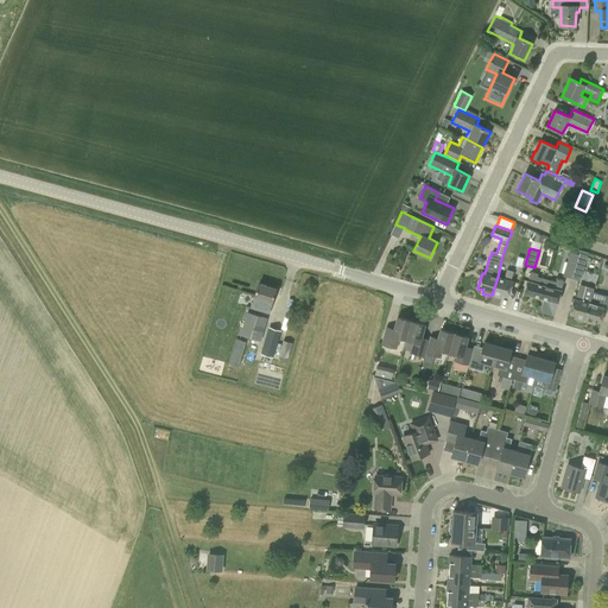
[(580,282),(587,258),(588,253),(580,251),(578,255),(571,279),(580,282)]
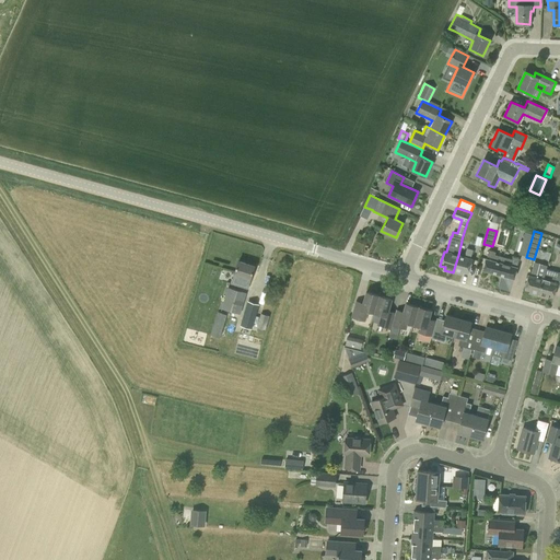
[(526,257),(533,235),(525,233),(518,254),(526,257)]
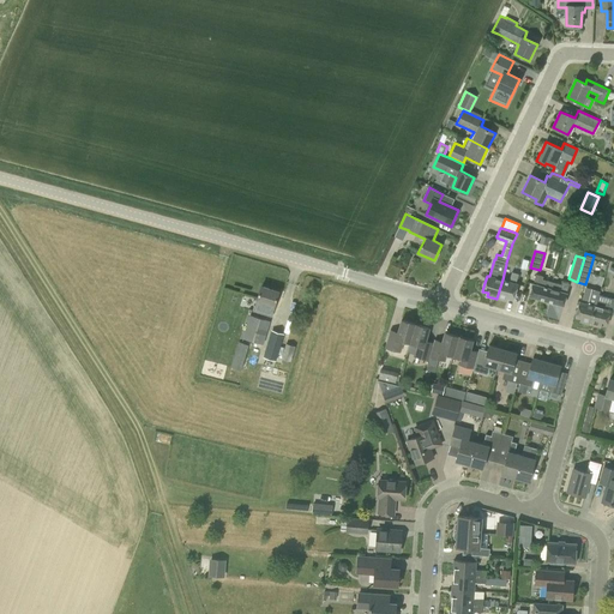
[(511,272),(509,282),(503,280),(497,299),(507,302),(509,299),(515,300),(518,284),(516,284),(518,275),(511,272)]
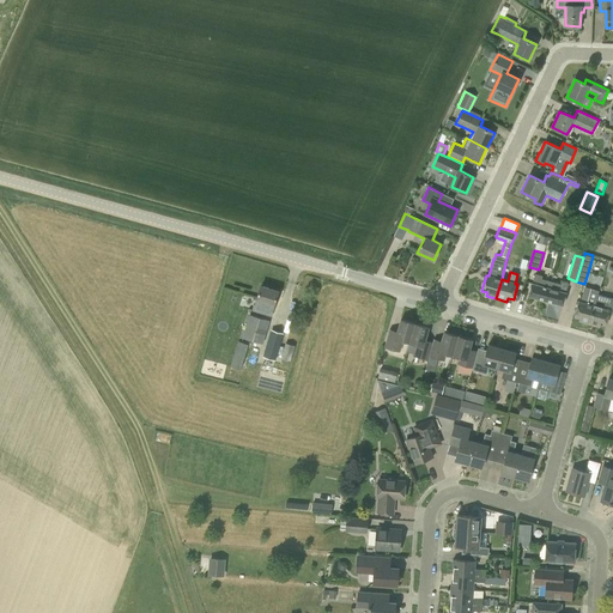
[(528,296),(546,301),(551,281),(541,279),(542,275),(535,274),(528,296)]
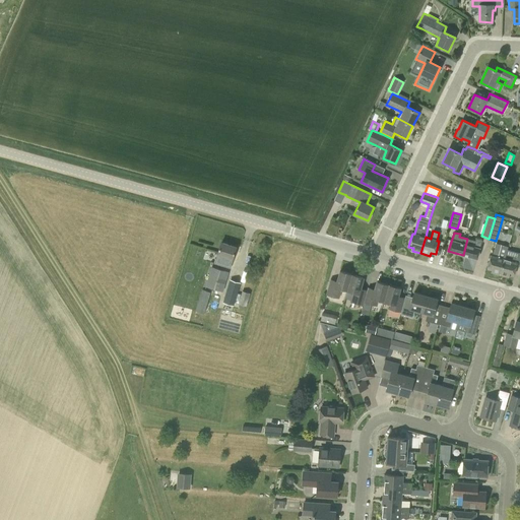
[(475,241),(467,239),(463,255),(468,256),(477,259),(480,249),(479,248),(482,240),(475,239),(475,241)]
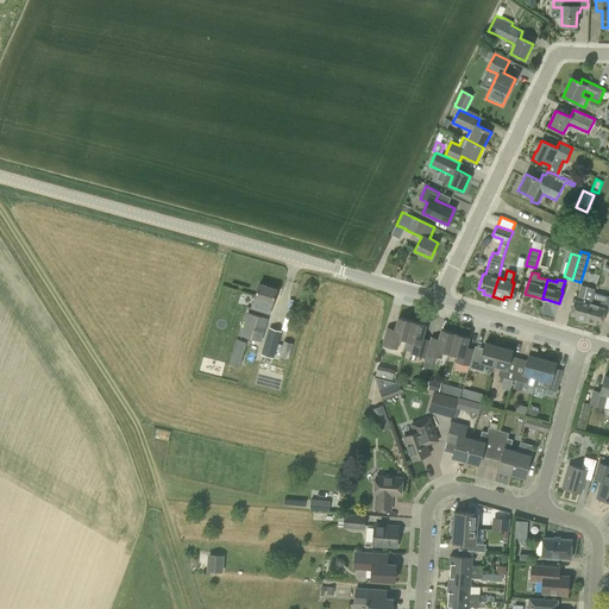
[(252,308),(269,314),(276,289),(259,284),(252,308)]
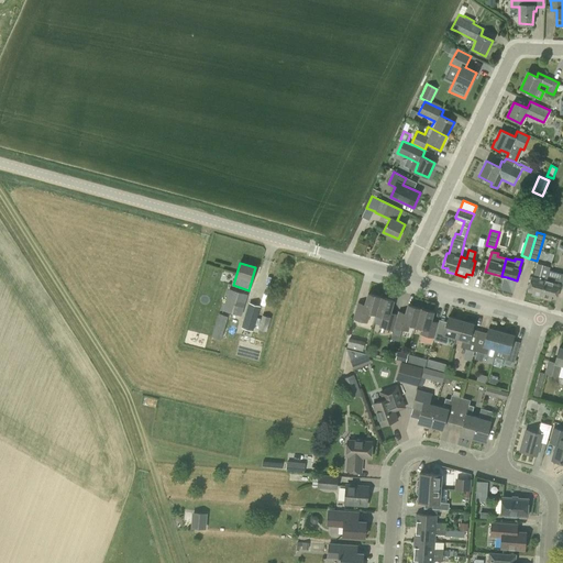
[(531,295),(540,298),(549,269),(550,267),(542,265),(541,271),(534,268),(532,277),(531,276),(528,290),(532,291),(531,295)]
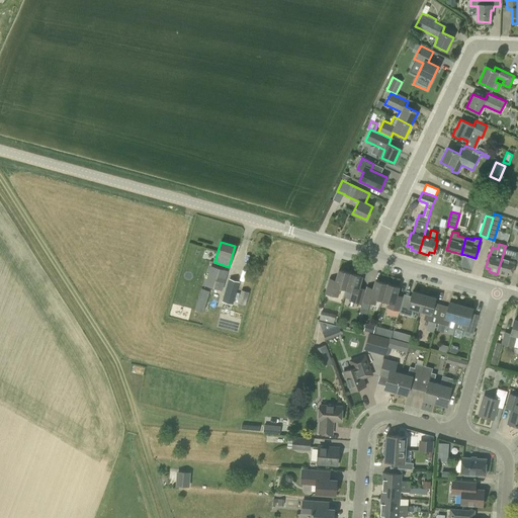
[(517,252),(505,249),(505,248),(497,274),(506,276),(507,274),(512,275),(515,264),(517,265),(517,252)]
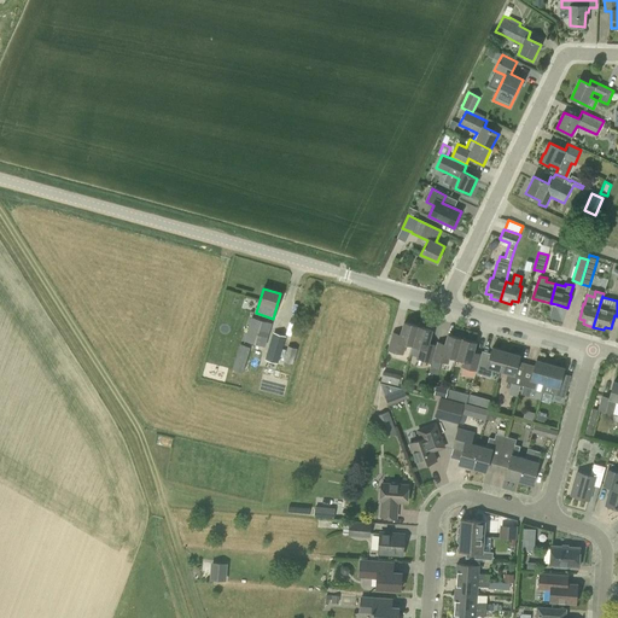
[(244,340),(266,348),(272,324),(251,318),(244,340)]
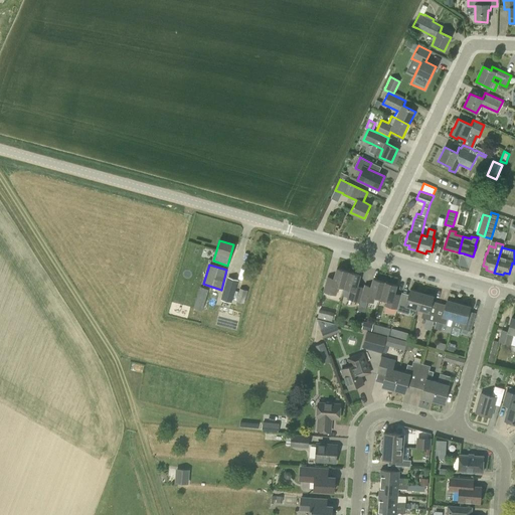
[(343,288),(344,288),(348,273),(336,270),(334,279),(327,277),(323,293),(336,296),(339,287),(343,288)]
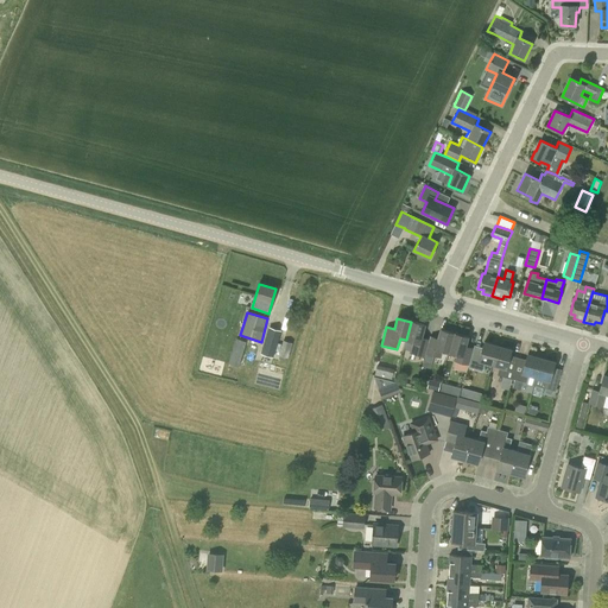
[(424,325),(411,322),(406,340),(405,340),(403,348),(410,350),(409,353),(424,358),(425,353),(431,336),(430,336),(429,339),(422,337),(424,325)]
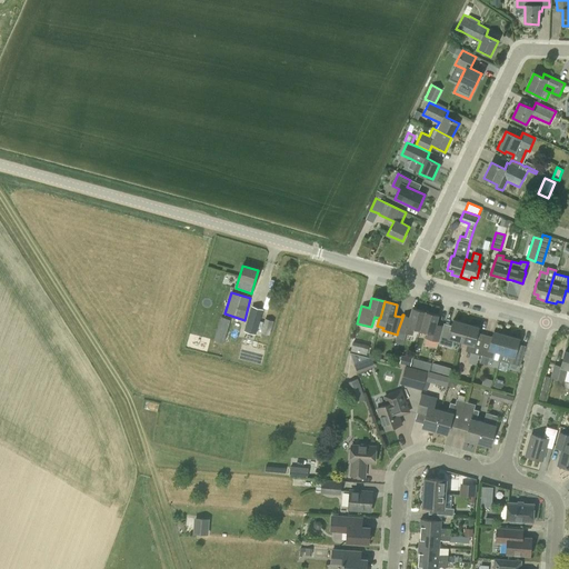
[(245,331),(256,335),(261,317),(263,310),(251,306),(245,331)]
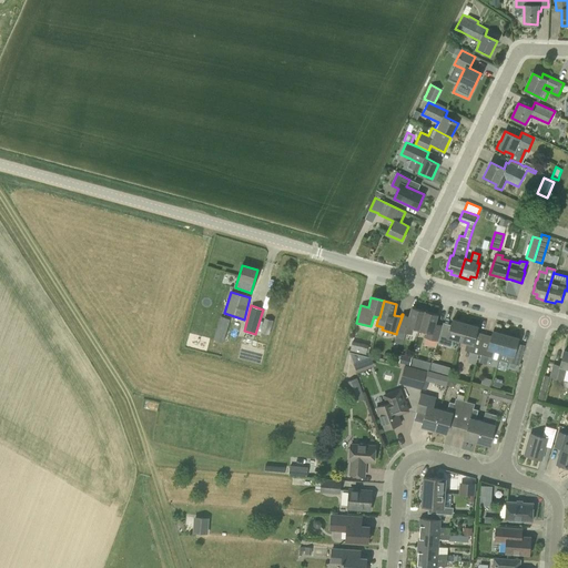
[(412,334),(414,328),(419,330),(424,312),(412,308),(409,316),(403,314),(397,330),(412,334)]
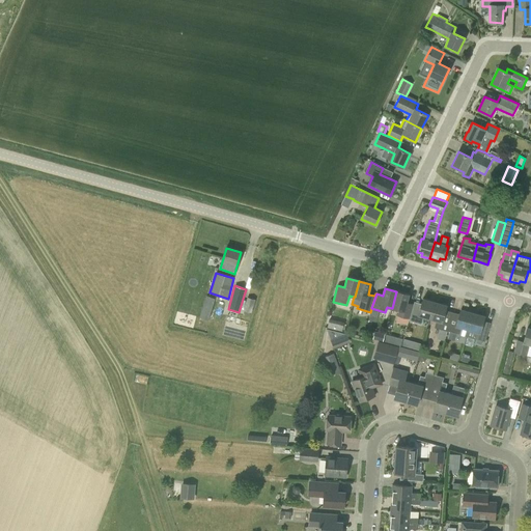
[(396,291),(392,308),(397,309),(395,315),(409,319),(413,304),(407,302),(409,296),(396,291)]
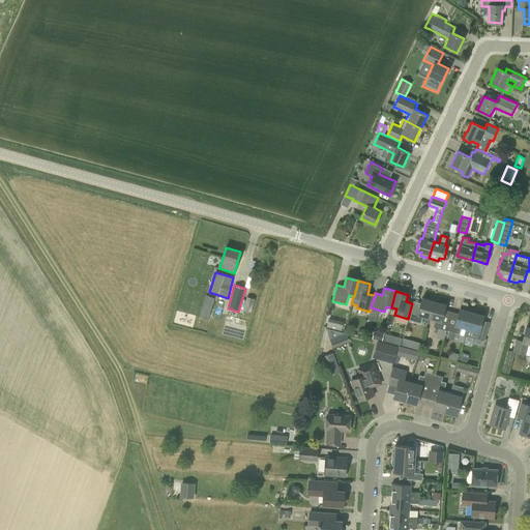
[(199,317),(207,320),(214,298),(206,295),(199,317)]
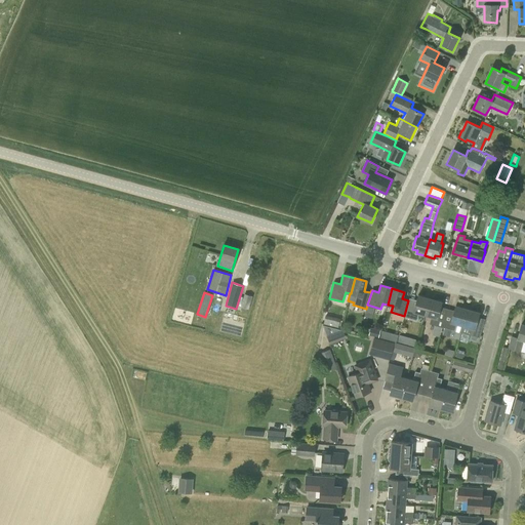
[(252,296),(244,293),(240,308),(248,310),(252,296)]
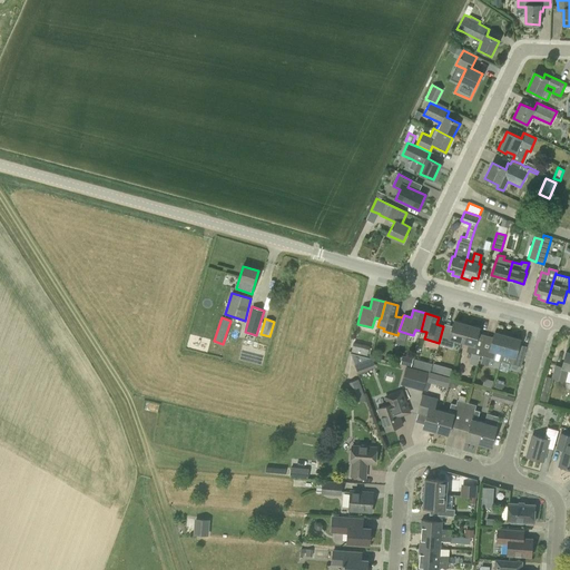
[(453,347),(454,341),(462,343),(468,320),(462,318),(461,323),(453,321),(452,328),(444,326),(443,326),(439,343),(440,343),(439,344),(446,346),(453,347)]
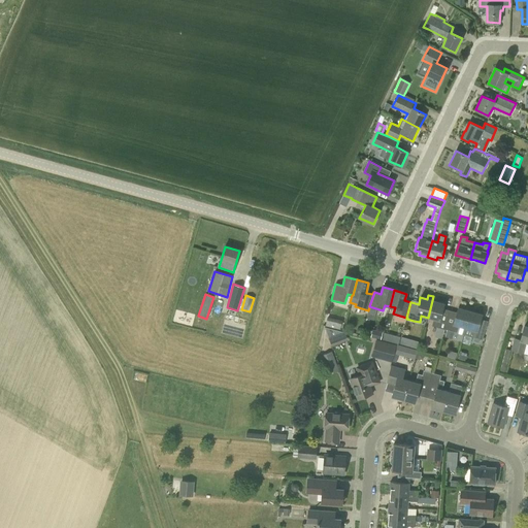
[(433,296),(428,318),(433,319),(431,326),(437,328),(434,337),(441,339),(444,329),(450,310),(442,308),(444,304),(438,302),(438,298),(433,296)]
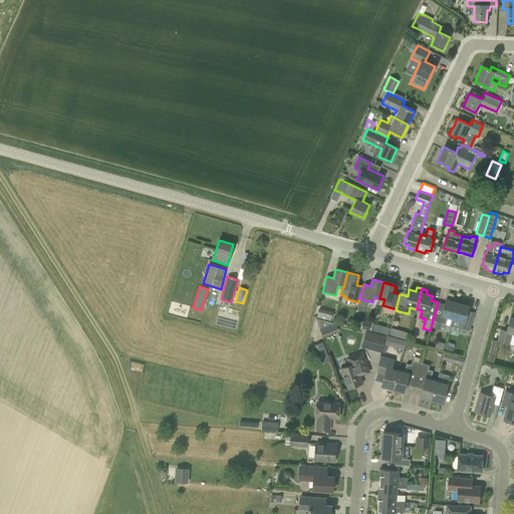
[(453,319),(459,299),(454,297),(453,301),(446,299),(445,304),(438,302),(433,320),(435,321),(434,327),(441,329),(442,323),(445,323),(447,317),(453,319)]
